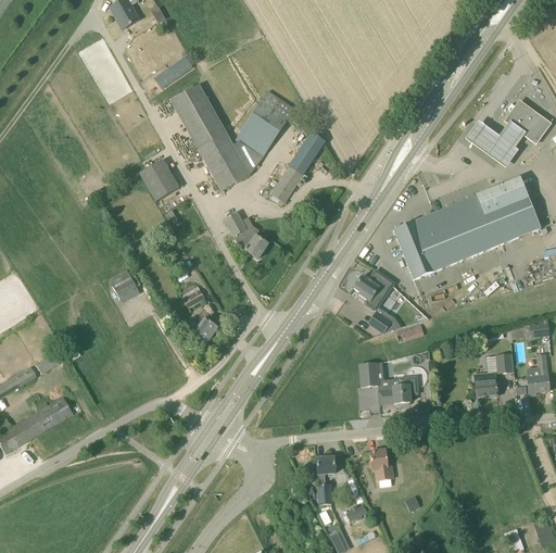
[(114,0),(115,2),(110,5),(122,28),(139,20),(128,0),(114,0)]
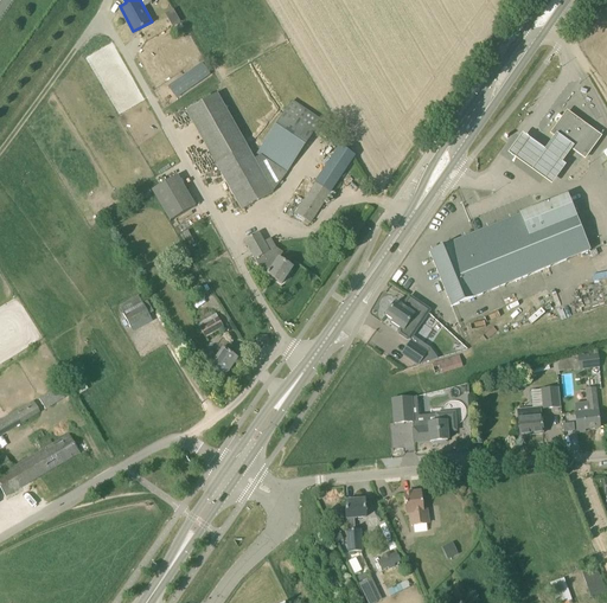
[(178,77),(168,84),(177,97),(211,72),(205,65),(181,82),(178,77)]
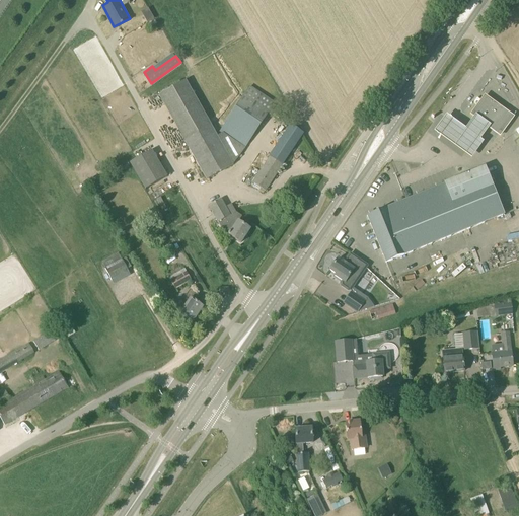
[(207,177),(234,162),(217,134),(186,78),(159,93),(207,177)]
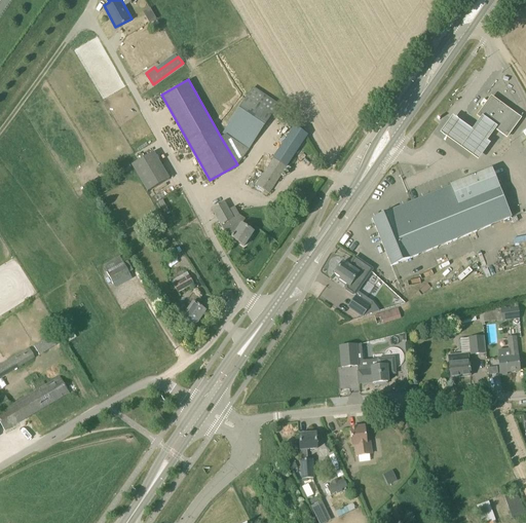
[(253,85),(223,129),(249,147),(278,103),(253,85)]
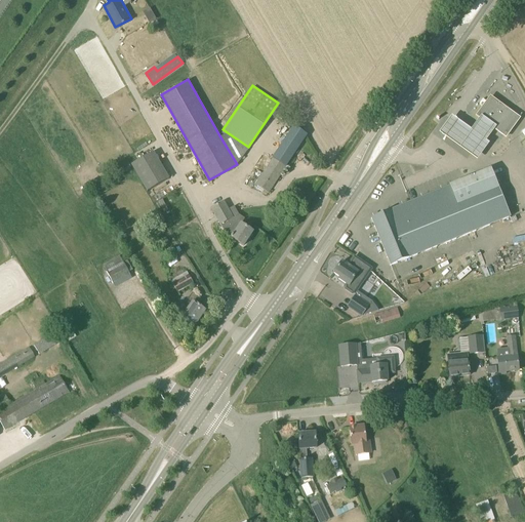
[(506,134),(519,116),(490,95),(477,113),(480,116),(495,127),(506,134)]
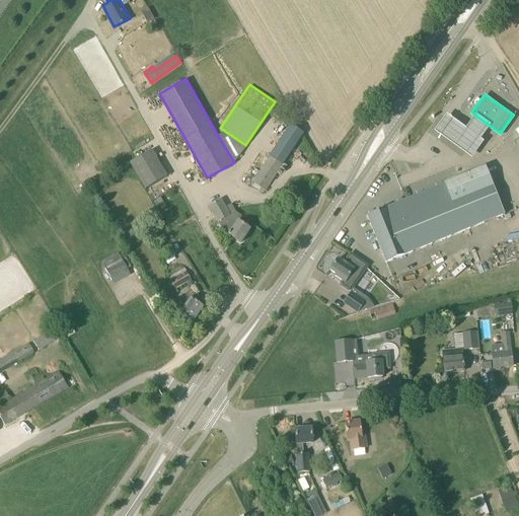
[(446,114),(435,130),(471,156),(484,140),(480,138),(490,126),(474,115),(465,127),(446,114)]
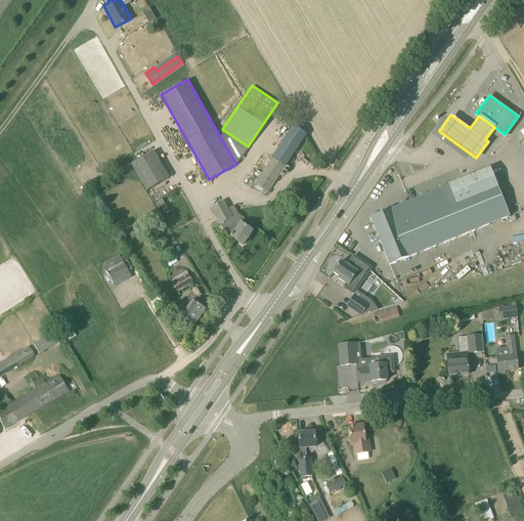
[(267,190),(306,132),(294,124),(254,181),(267,190)]
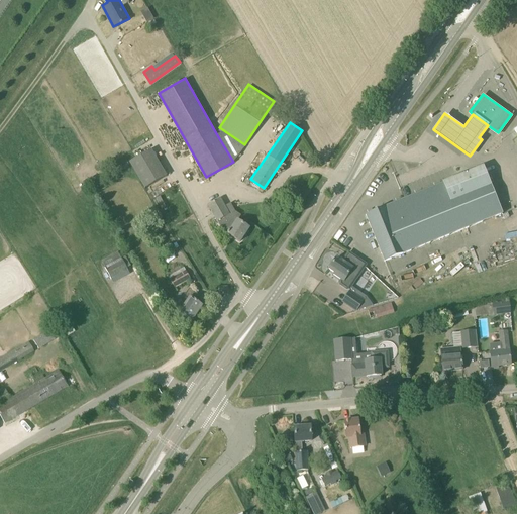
[(149,146),(127,159),(141,187),(165,175),(149,146)]
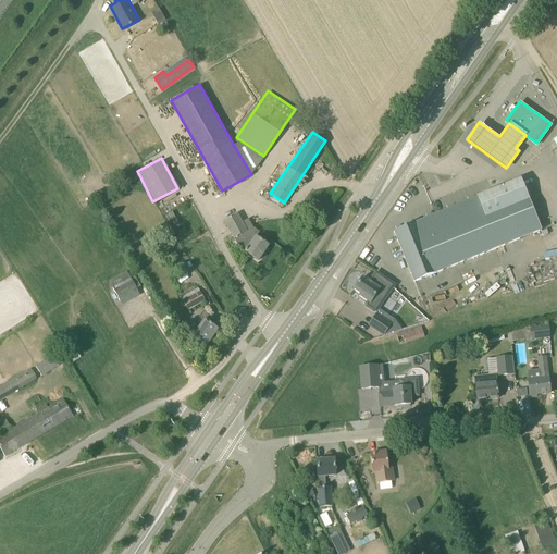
[(528,198),(520,179),(520,177),(478,195),(486,216),(528,198)]
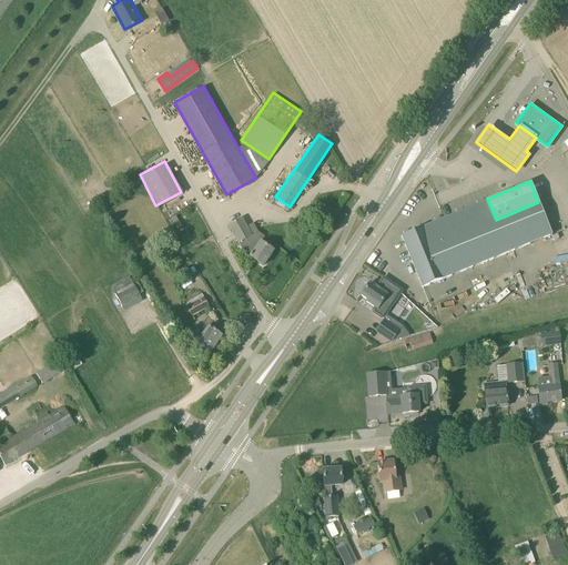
[(550,233),(538,202),(496,220),(487,199),(402,233),(423,285),(550,233)]
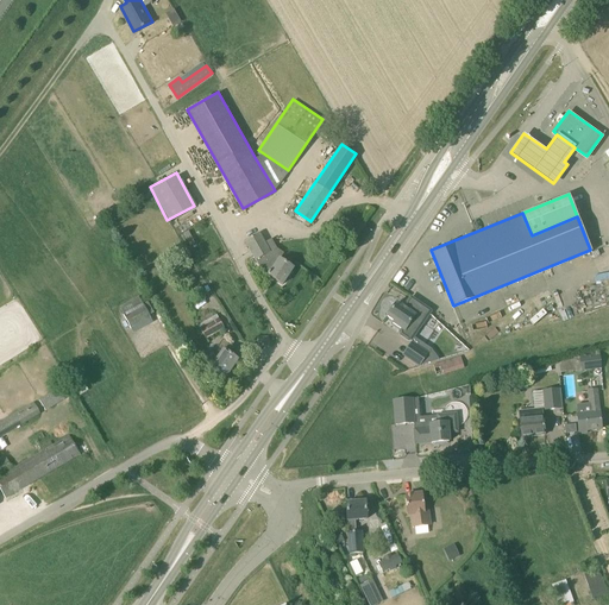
[(245,239),(252,253),(256,258),(262,268),(269,272),(268,272),(282,282),(293,266),(280,257),(269,250),(270,250),(259,231),(245,239)]
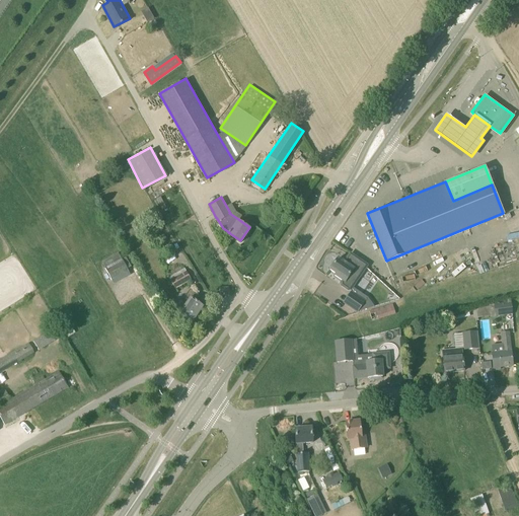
[(347,263),(344,260),(338,255),(335,262),(334,261),(330,266),(329,268),(336,272),(335,273),(343,279),(341,281),(342,284),(348,288),(351,288),(367,264),(350,251),(353,254),(347,263)]
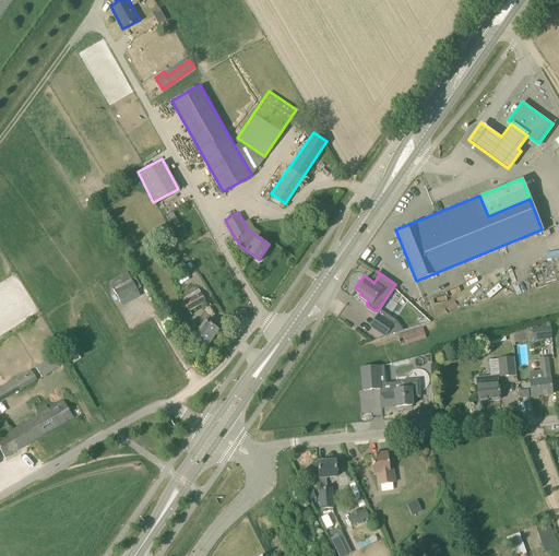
[(138,290),(137,287),(141,285),(135,274),(131,276),(113,286),(120,299),(138,290)]
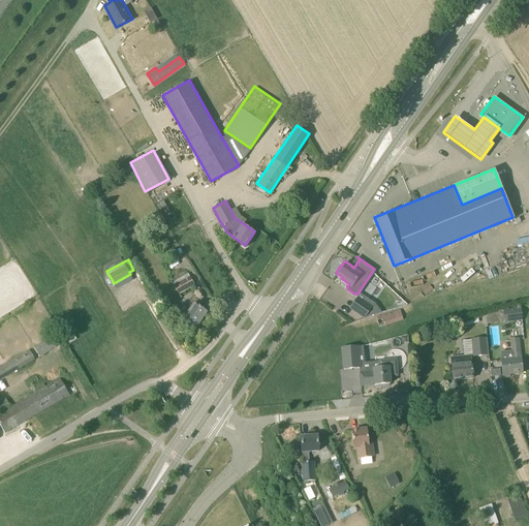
[(188,272),(172,280),(178,291),(194,283),(188,272)]
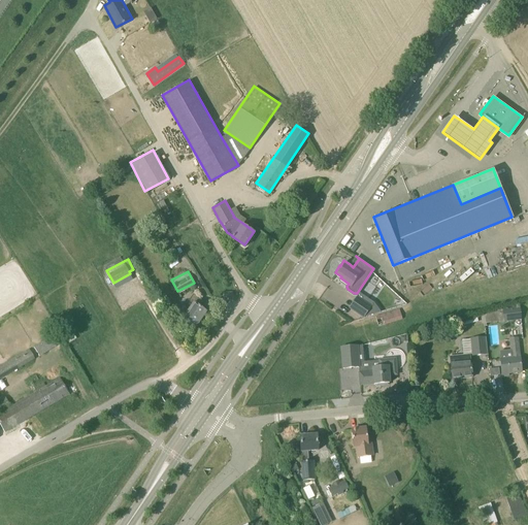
[(199,304),(202,299),(193,293),(185,304),(189,307),(183,318),(195,327),(206,310),(199,304)]
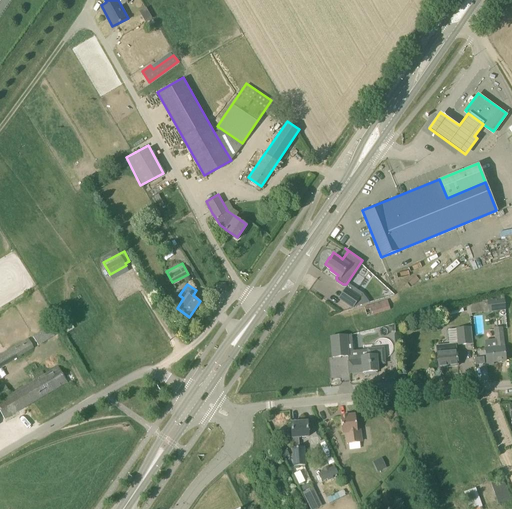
[(359,295),(347,287),(346,286),(339,297),(352,306),(359,295)]
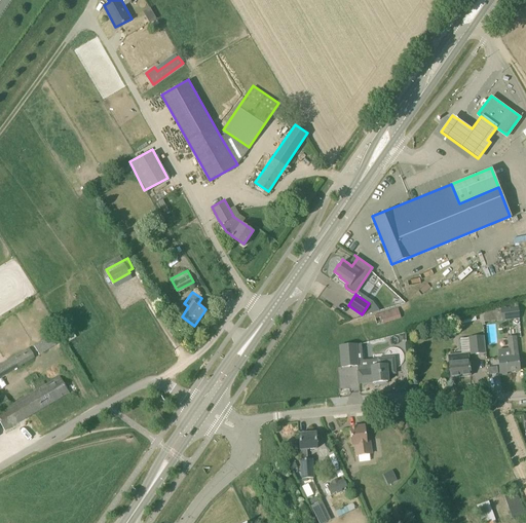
[(502,318),(509,316),(519,315),(518,305),(501,306),(502,318)]
